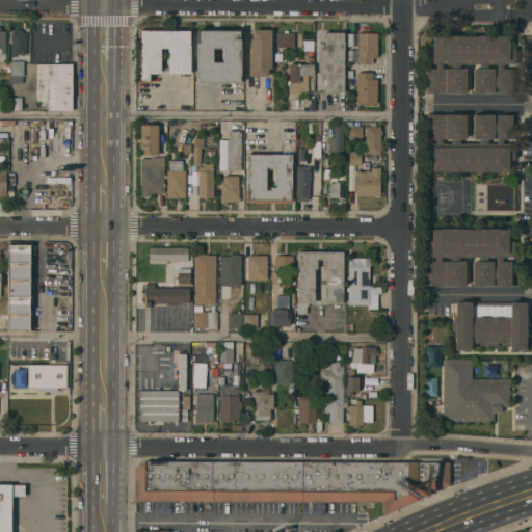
[(138,82),(138,28),(191,28),(191,73),(168,73),(168,70),(161,70),(161,73),(151,73),(151,82),(138,82)]
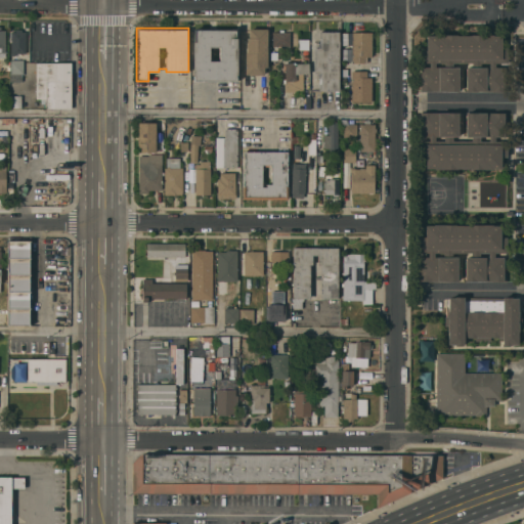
[(193,28),(237,28),(237,76),(237,80),(193,81),(193,28)]
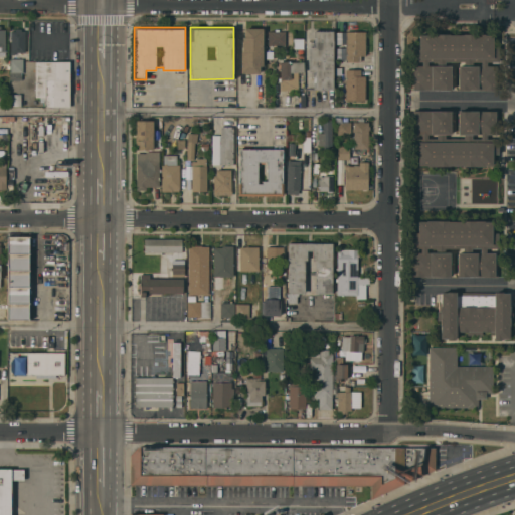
[(25,52),(11,52),(11,30),(15,30),(15,28),(21,28),(21,30),(25,30),(25,52)]
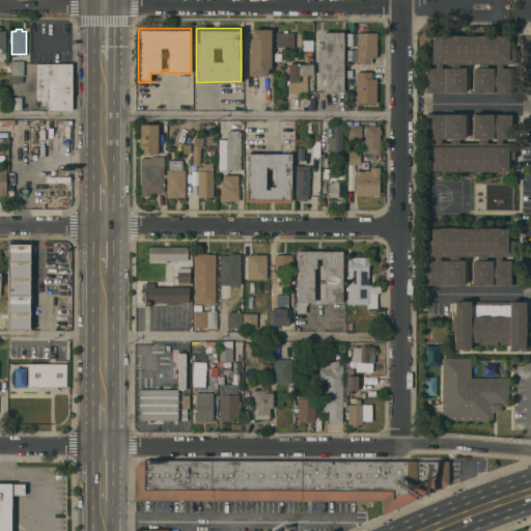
[(271,67),(268,67),(268,75),(249,75),(249,53),(250,53),(250,37),(252,37),(252,29),(271,29),(271,67)]
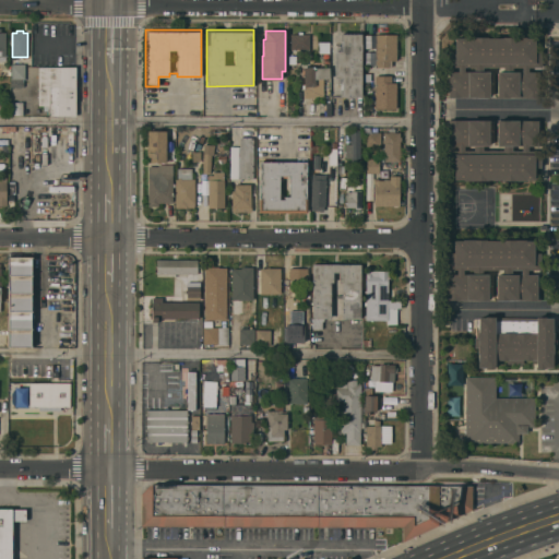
[(310,48),(290,49),(290,34),(298,34),(298,31),(304,31),(304,34),(309,34),(310,48)]
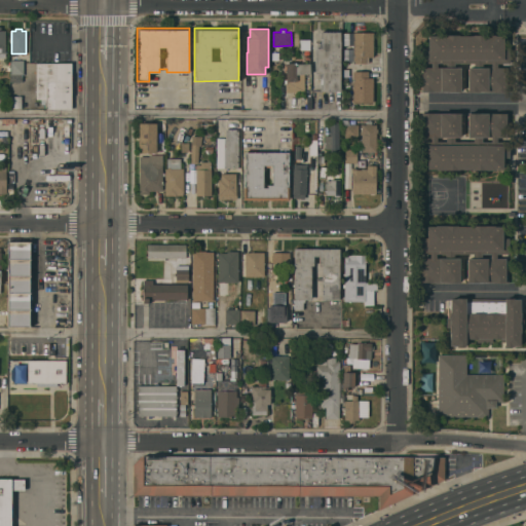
[(340,90),(321,90),(320,78),(315,78),(315,42),(321,42),(321,31),(340,31),(340,90)]
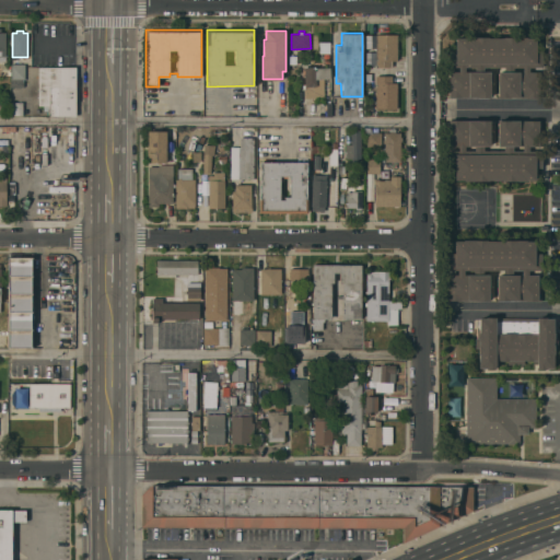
[(376,34),(397,34),(397,60),(393,60),(393,67),(376,67),(376,34)]
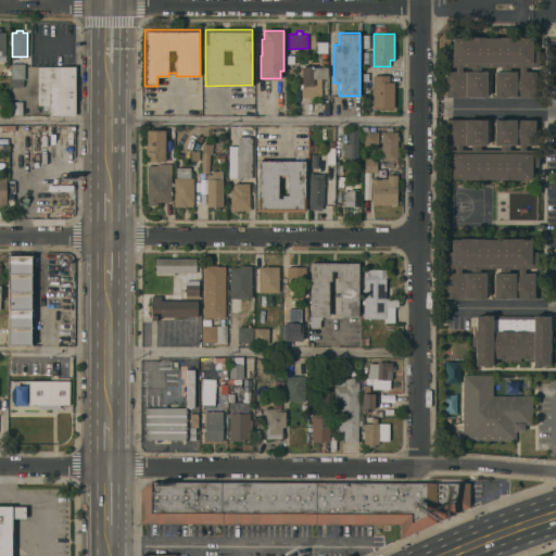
[(494,71),(502,71),(502,66),(481,66),(481,71),(487,71),(487,97),(446,97),(446,71),(456,71),(456,66),(446,66),(446,49),(453,50),(453,37),(462,37),(462,36),(484,36),(484,37),(501,37),(523,37),(532,37),(532,50),(539,50),(539,66),(526,66),(526,71),(539,71),(539,97),(494,97),(494,71)]
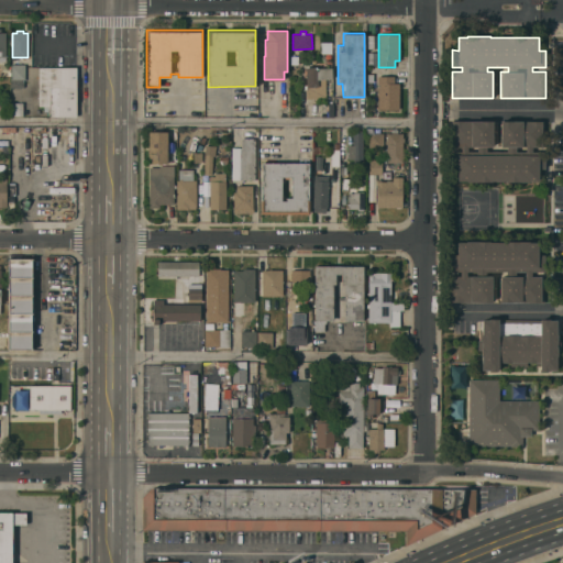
[(24,78),(24,87),(11,87),(11,78),(11,64),(25,64),(25,78),(24,78)]
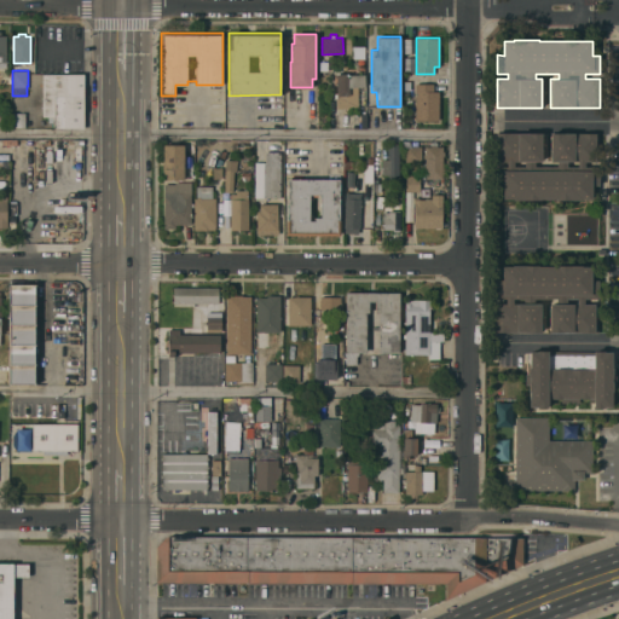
[(85,127),(56,127),(56,121),(46,121),(46,116),(44,116),(44,74),(85,73),(85,127)]
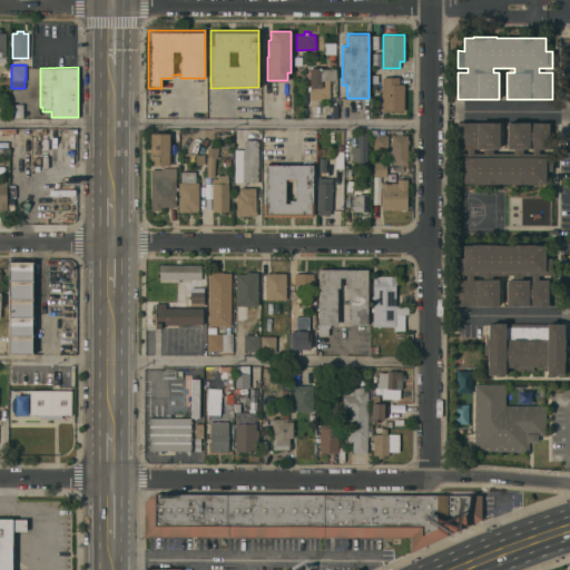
[(336,68),(337,92),(330,94),(331,98),(311,99),(310,68),(318,67),(322,71),(323,69),(336,68)]
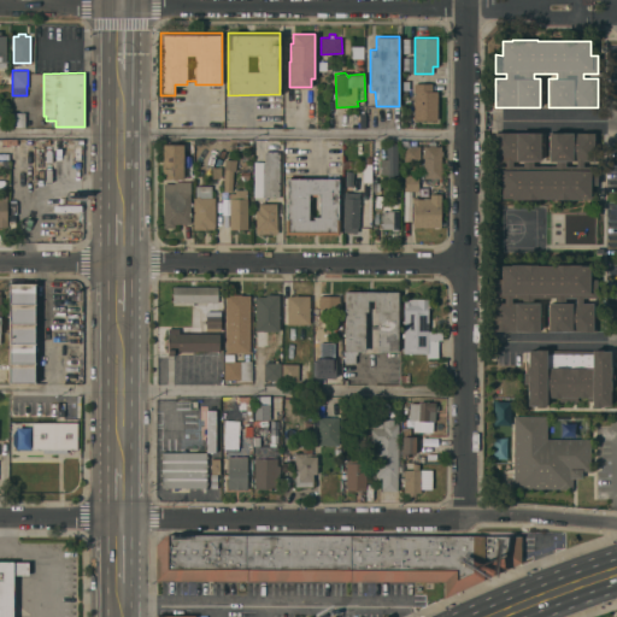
[(433,83),(433,90),(438,90),(438,119),(415,119),(415,83),(433,83)]
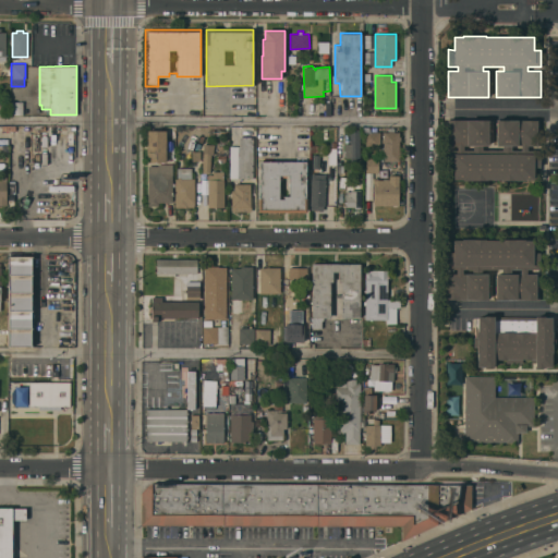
[(22,101),(23,114),(10,114),(10,101),(22,101)]
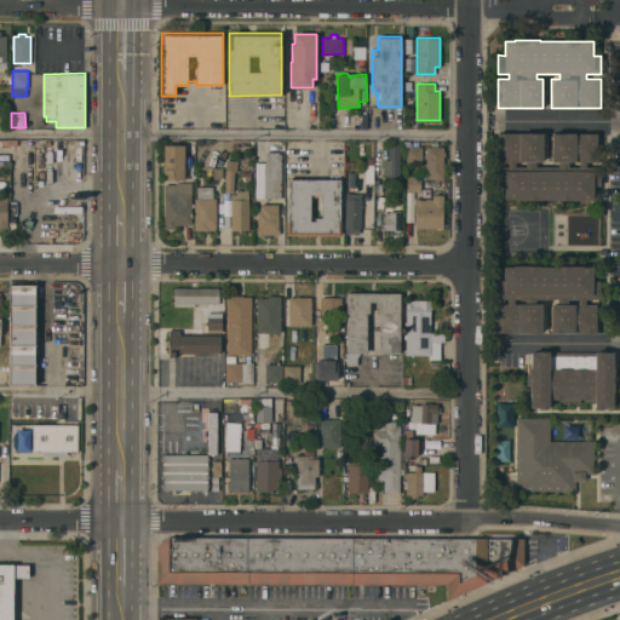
[(557,200),(557,199),(540,199),(540,200),(514,200),(514,199),(504,199),(504,185),(497,184),(497,166),(509,166),(509,161),(497,161),(497,132),(543,133),(543,161),(535,161),(535,166),(558,167),(558,161),(551,161),(551,132),(601,132),(600,161),(586,161),(586,167),(601,167),(601,185),(593,185),(593,199),(584,199),(584,200),(557,200)]
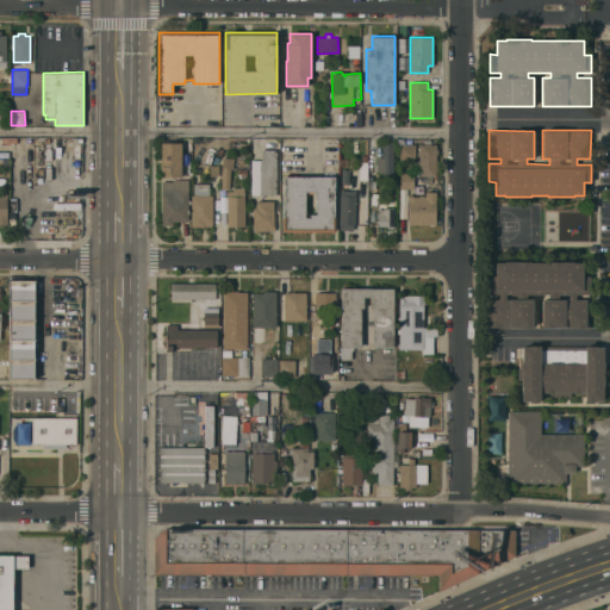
[(377,157),(383,157),(383,143),(386,143),(386,141),(392,141),(392,143),(393,143),(393,172),(392,172),(392,176),(384,176),(384,172),(377,172),(377,157)]
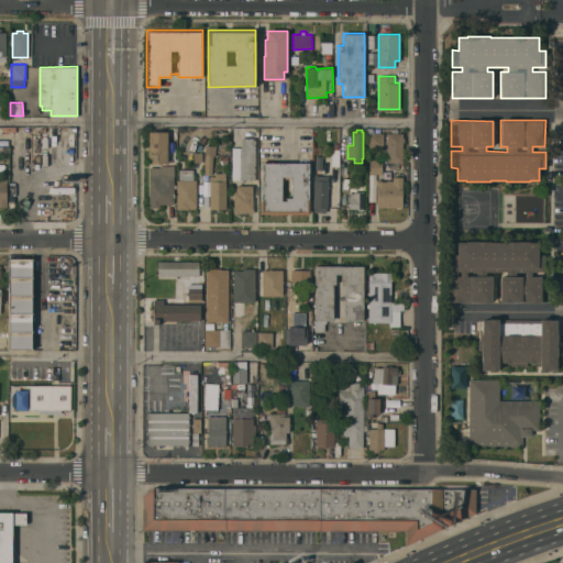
[(167,164),(148,164),(150,131),(167,131),(167,164)]
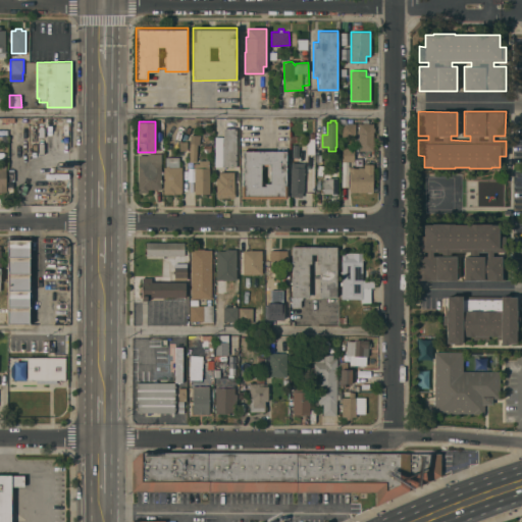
[(356,122),(356,137),(343,137),(343,123),(356,122)]
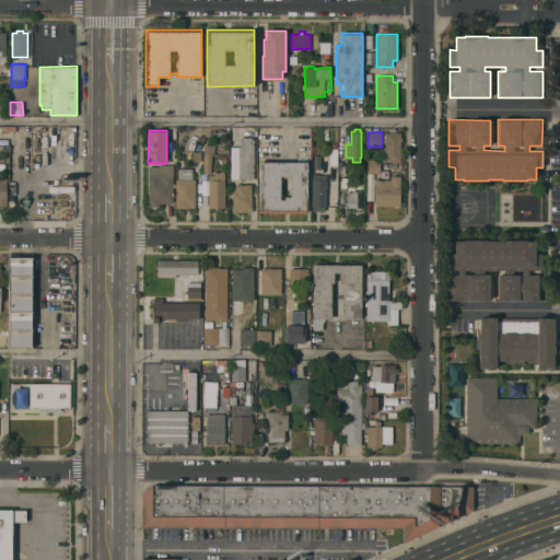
[(385,161),(385,154),(383,154),(383,150),(385,150),(385,143),(383,143),(383,139),(385,139),(385,132),(400,132),(400,137),(403,137),(403,141),(400,141),(400,151),(401,151),(401,154),(400,154),(400,161),(385,161)]
